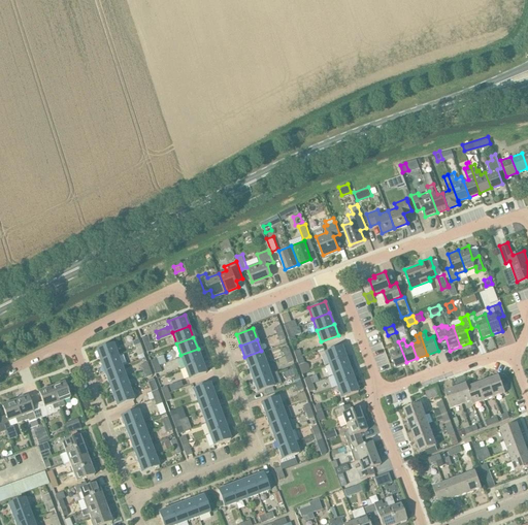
[(100,359),(118,353),(113,341),(96,348),(100,359)]
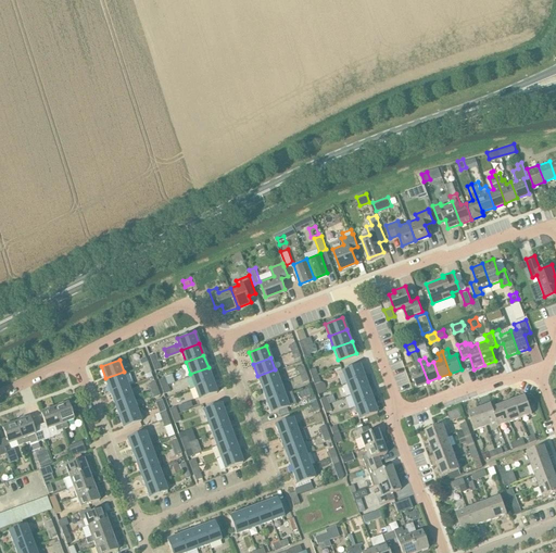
[(417,386),(428,381),(419,360),(415,361),(417,368),(412,371),(417,386)]
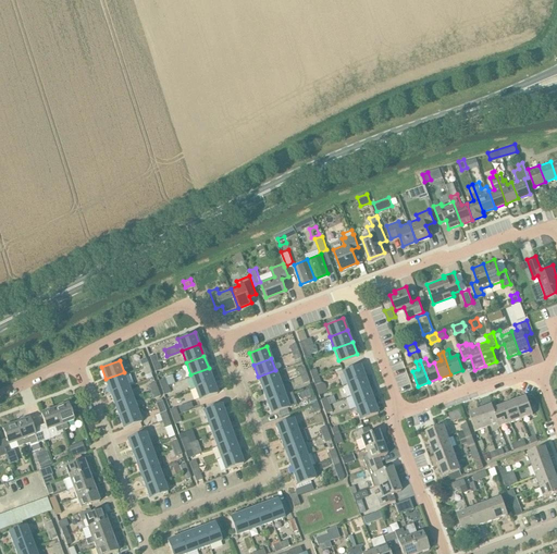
[(360,364),(350,367),(342,370),(346,382),(364,376),(360,364)]
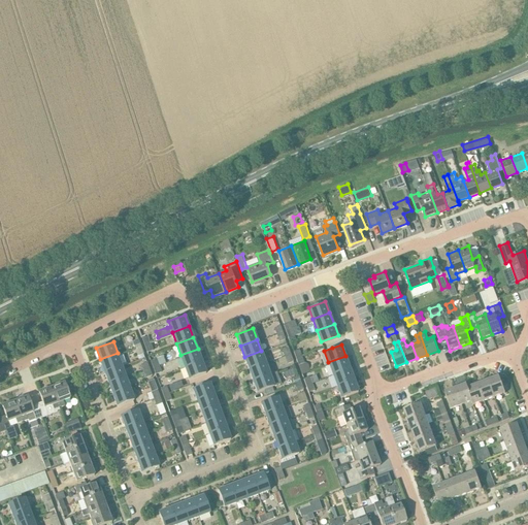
[(180,355),(185,366),(202,359),(198,349),(180,355)]
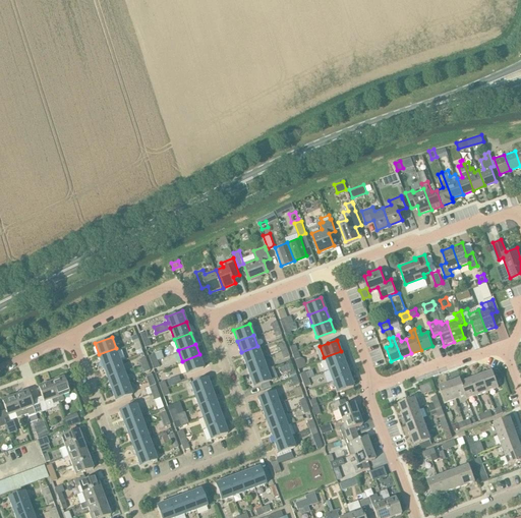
[(257,346),(241,352),(245,362),(262,356),(257,346)]
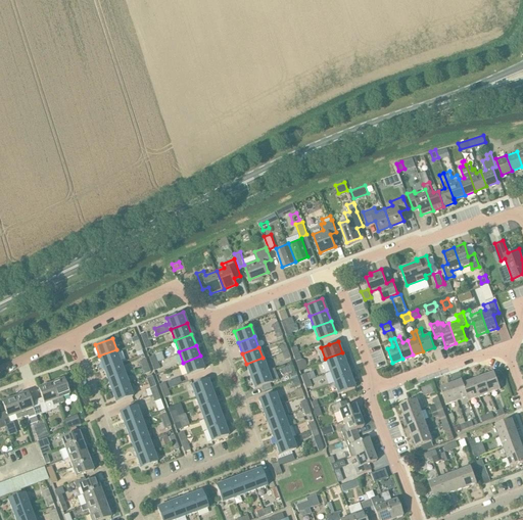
[(116,349),(99,356),(103,367),(121,361),(116,349)]
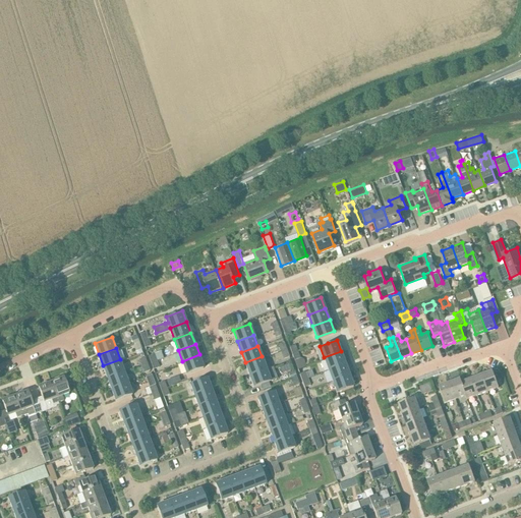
[(341,351),(324,357),(329,368),(345,362),(341,351)]
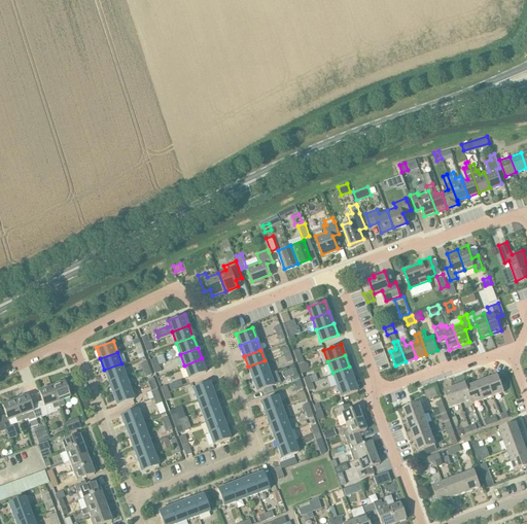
[(206,370),(202,358),(184,365),(188,376),(206,370)]
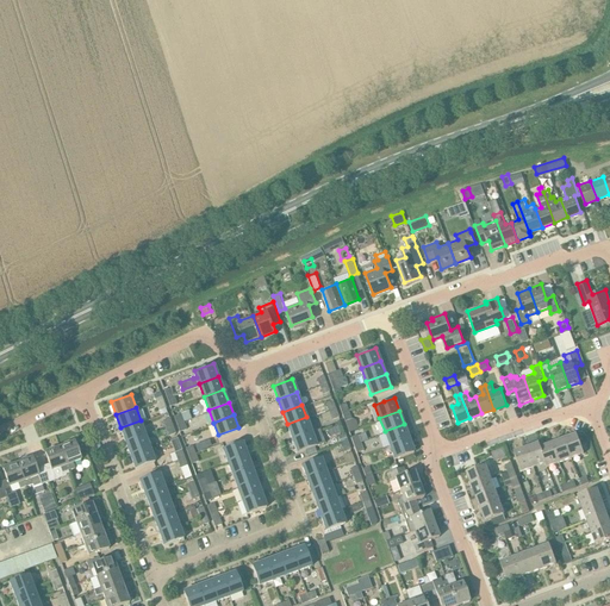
[(306,417),(287,424),(292,437),(311,430),(306,417)]
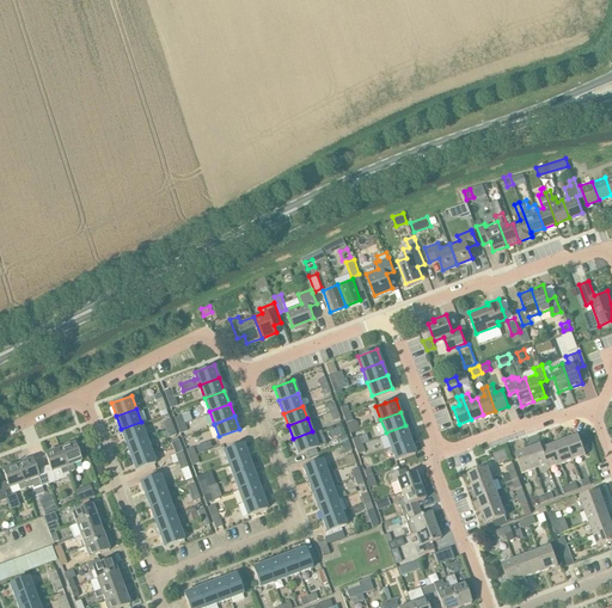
[(141,422),(121,429),(126,442),(146,435),(141,422)]
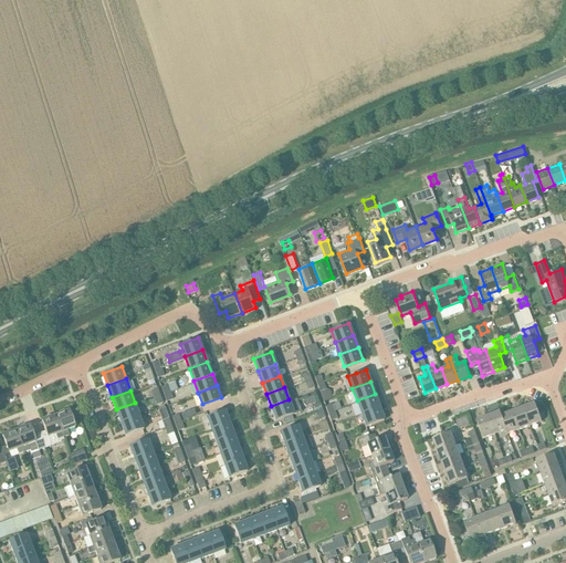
[(154,395),(154,396),(145,399),(147,404),(152,402),(153,404),(163,400),(160,393),(154,395)]
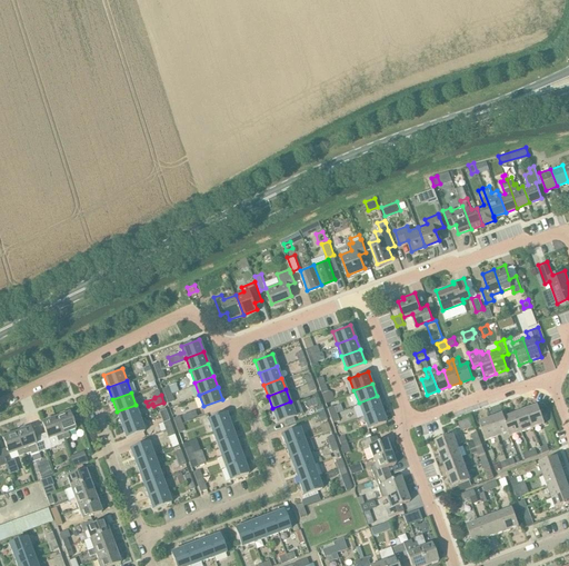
[(377,396),(359,403),(363,415),(381,408),(377,396)]
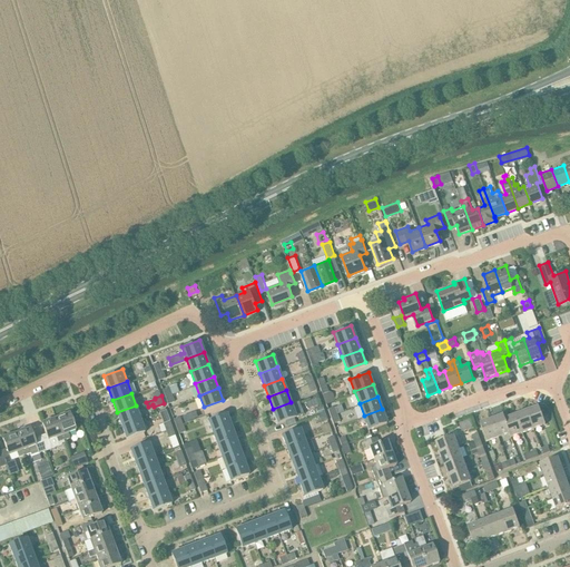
[(291,402),(273,409),(277,421),(295,414),(291,402)]
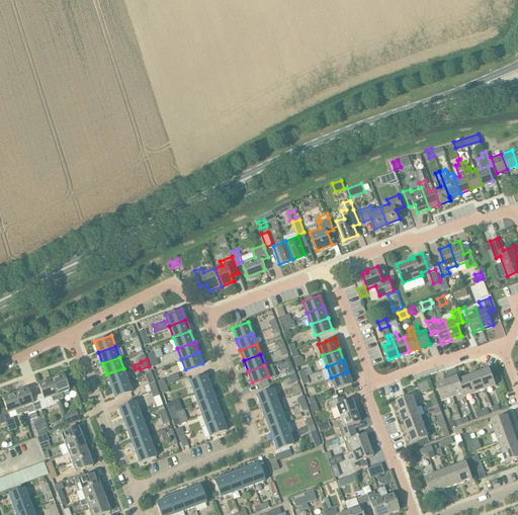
[(287,368),(287,369),(283,370),(286,376),(289,375),(295,373),(292,366),(287,368)]
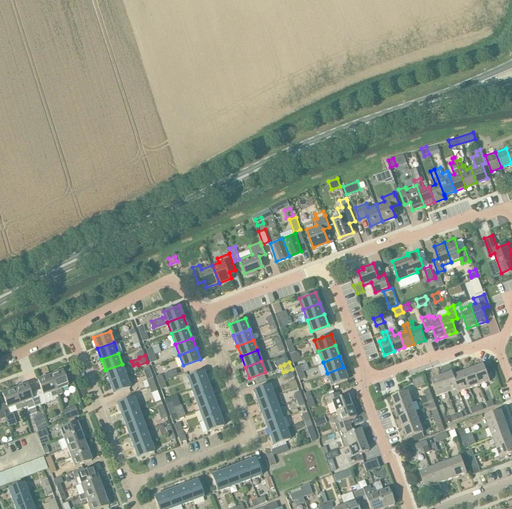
[(294,365),(296,372),(302,370),(300,363),(294,365)]
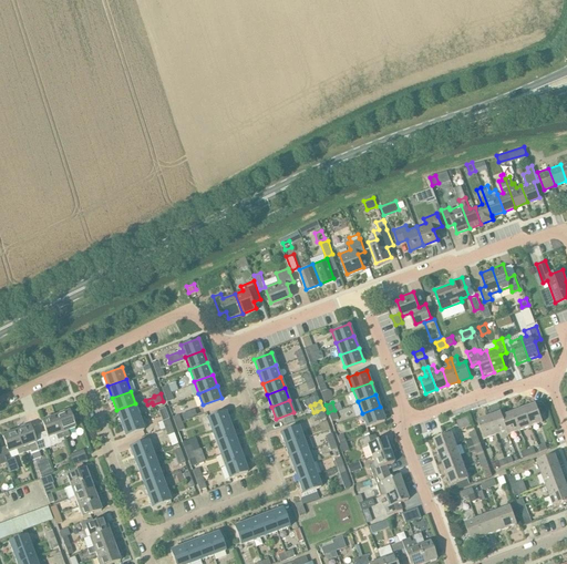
[(532,423),(533,423),(543,420),(536,402),(525,406),(532,423)]
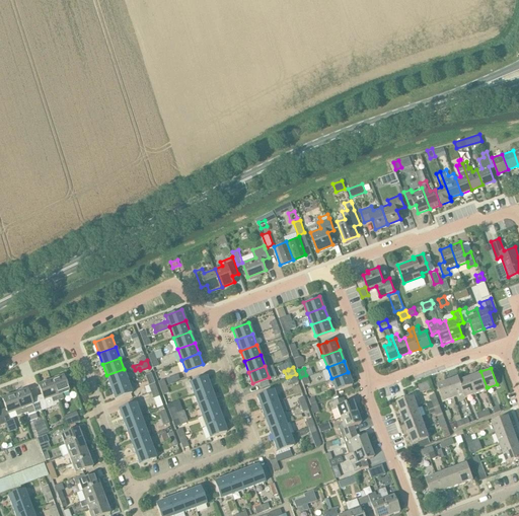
[(124,369),(106,375),(110,386),(128,380),(124,369)]
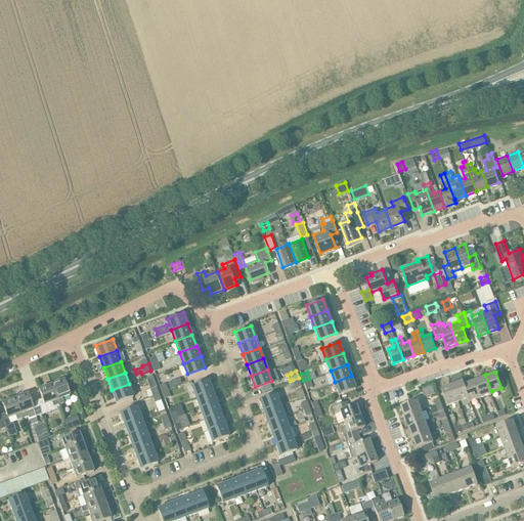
[(153,375),(146,377),(149,385),(156,383),(153,375)]
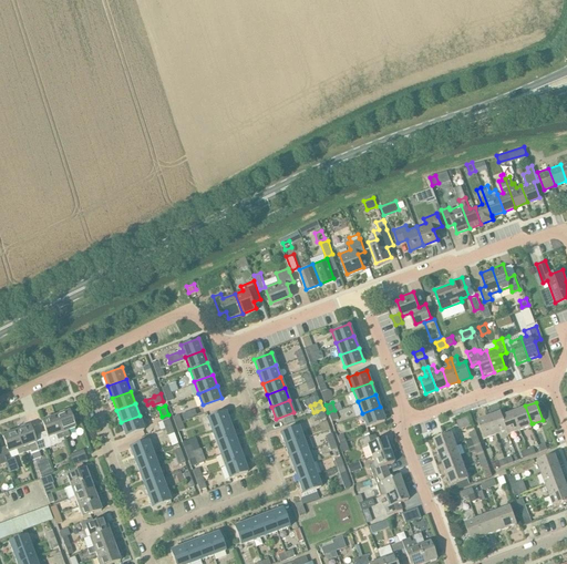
[(532,423),(525,406),(514,410),(521,428),(532,423)]
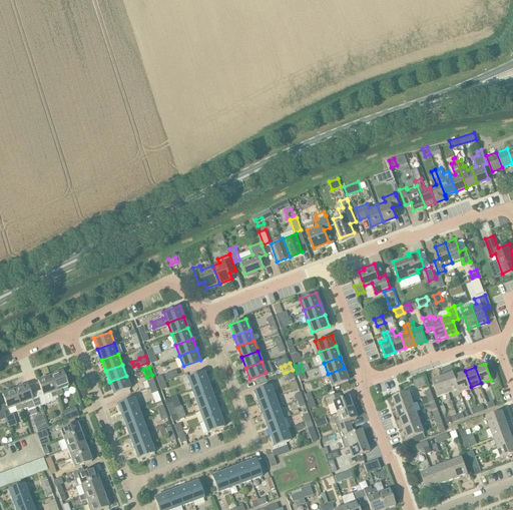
[(344,368),(328,374),(332,385),(348,379),(344,368)]
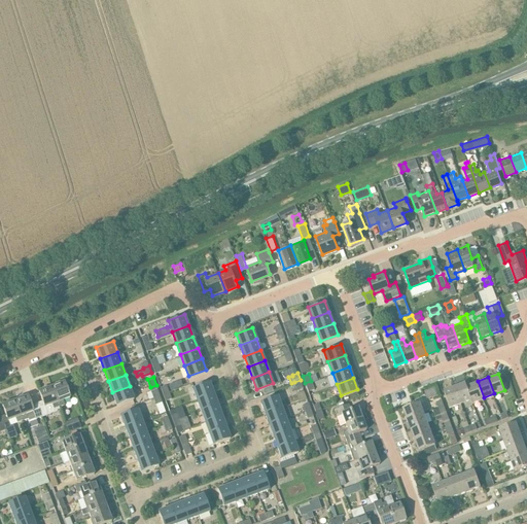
[(64,380),(51,384),(59,405),(65,403),(63,397),(70,395),(64,380)]
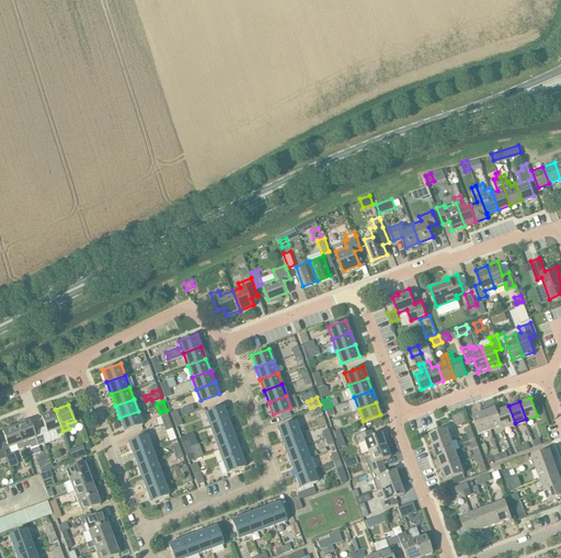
[(209,423),(227,417),(222,405),(205,412),(209,423)]
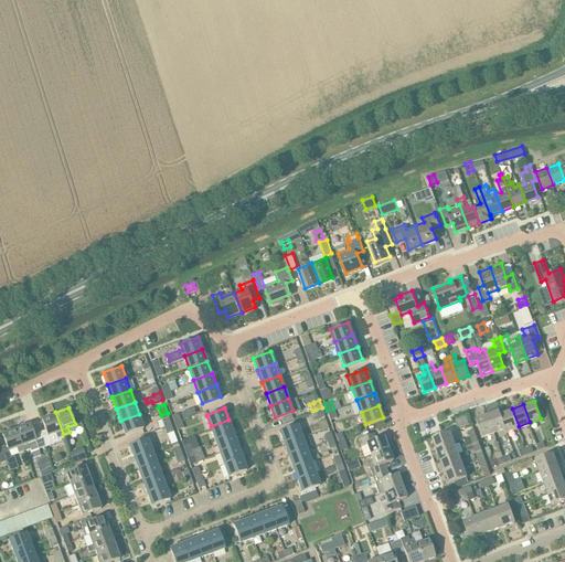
[(337,415),(333,409),(327,411),(330,417),(337,415)]
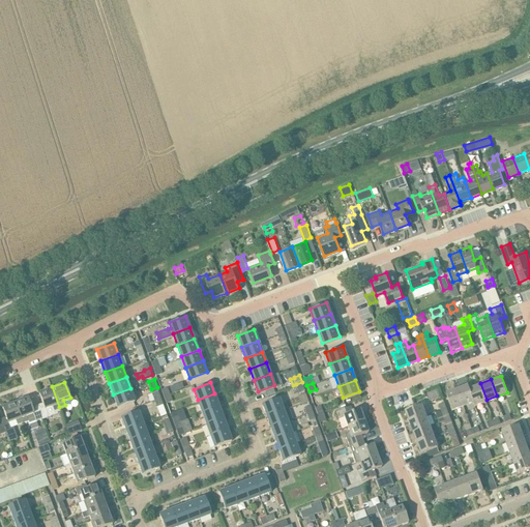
[(469,387),(470,387),(468,383),(458,387),(464,404),(473,401),(474,400),(469,387)]
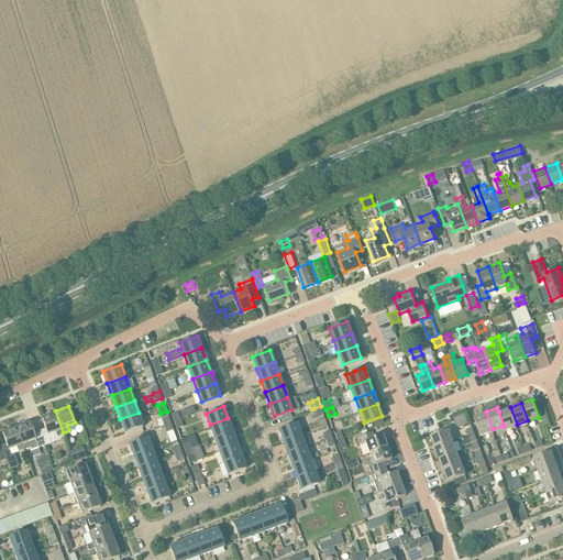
[(510,407),(499,412),(498,412),(504,425),(503,426),(505,429),(517,425),(510,407)]
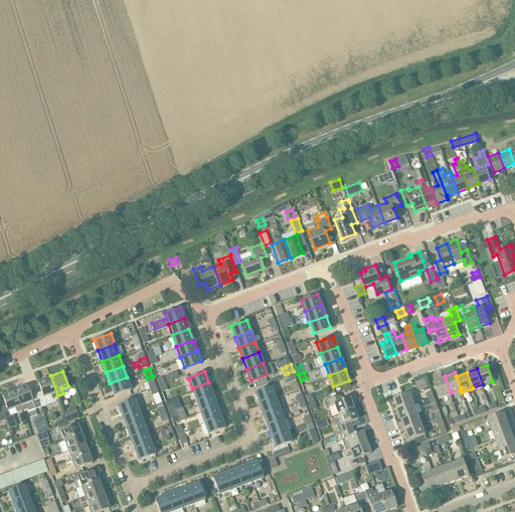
[(41,389),(36,391),(41,405),(46,403),(55,399),(58,397),(57,395),(50,375),(38,380),(41,389)]
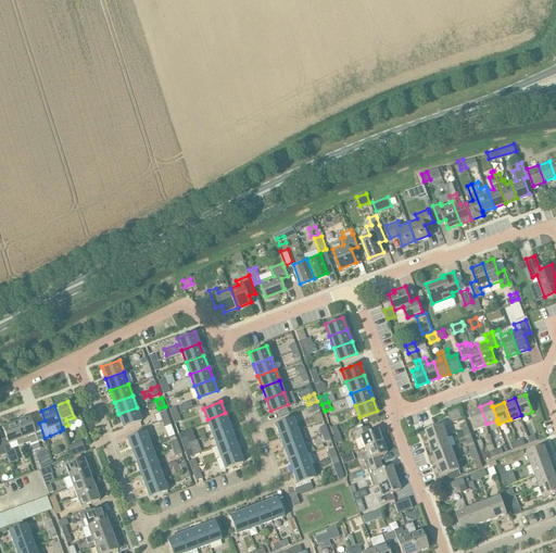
[(487,424),(480,406),(468,411),(475,428),(487,424)]
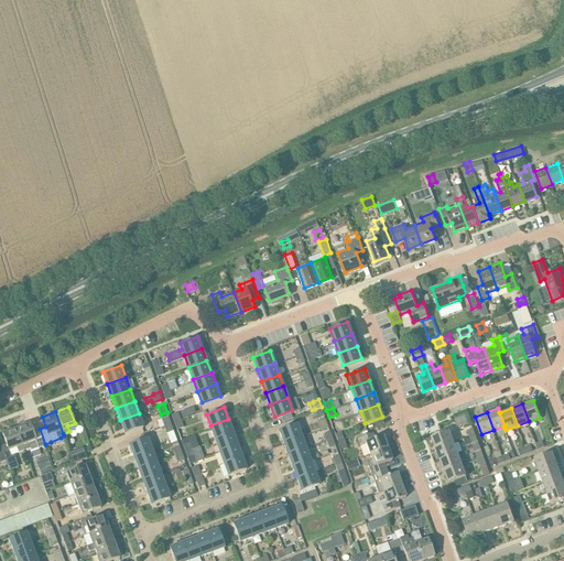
[(139,413),(120,420),(125,432),(143,424),(139,413)]
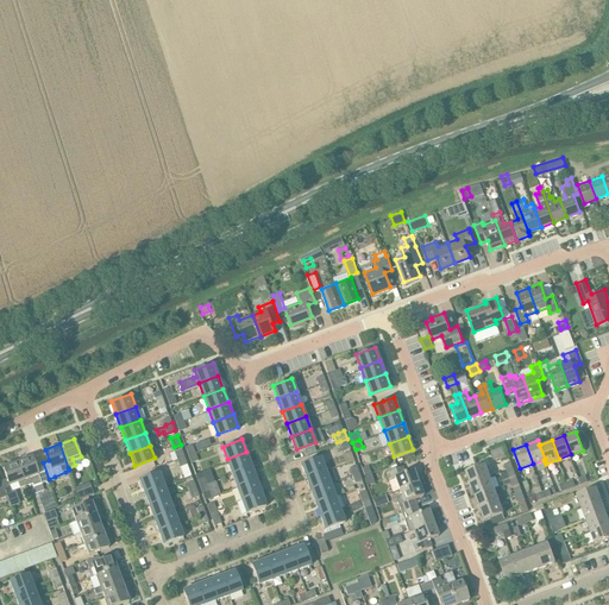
[(355,460),(351,449),(344,453),(347,462),(355,460)]
